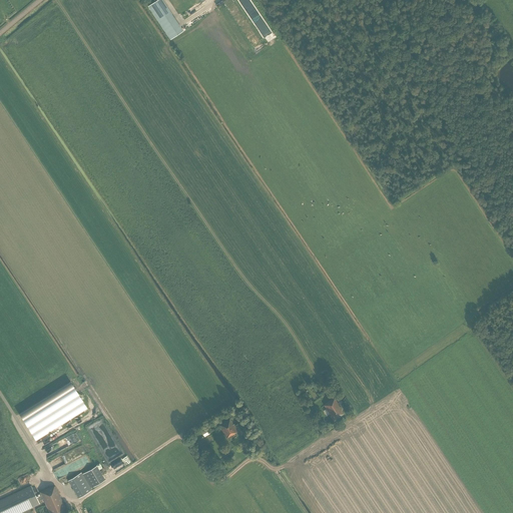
[(183,31),(162,0),(157,0),(148,6),(171,40),(183,31)]
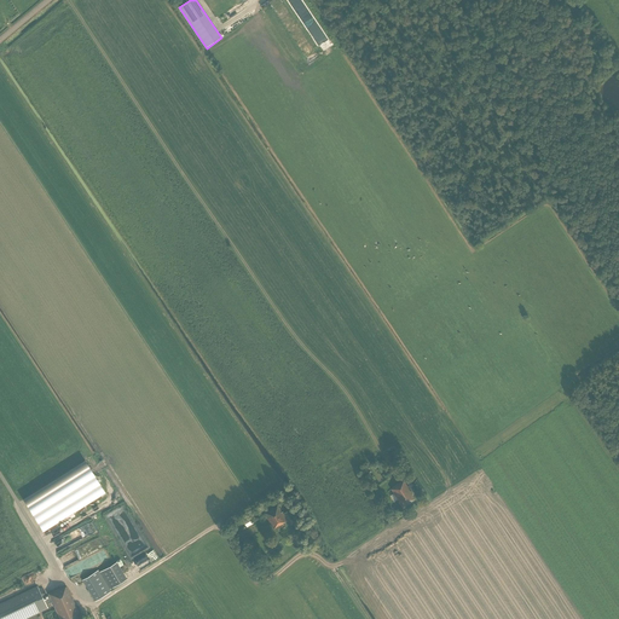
[(299,33),(294,34),(295,41),(305,40),(304,30),(298,30),(299,33)]
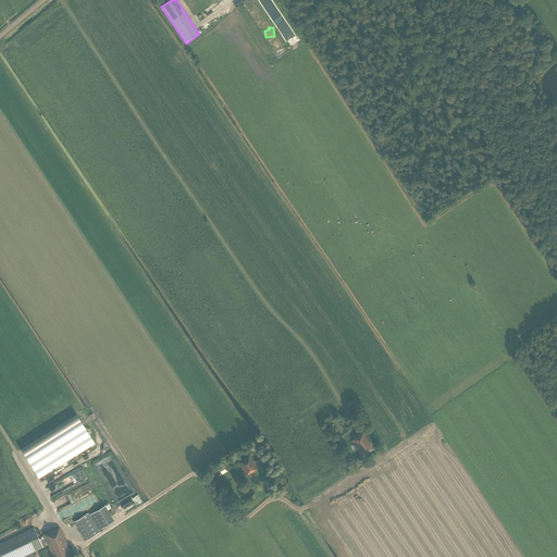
[(275,53),(279,58),(287,51),(284,47),(275,53)]
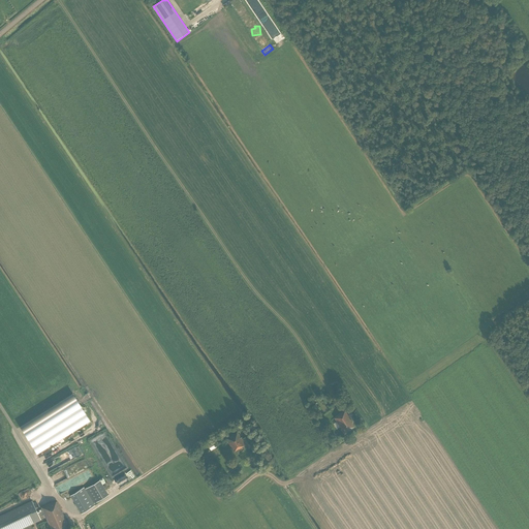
[(90,421),(72,394),(20,427),(39,458),(51,450),(49,446),(90,421)]
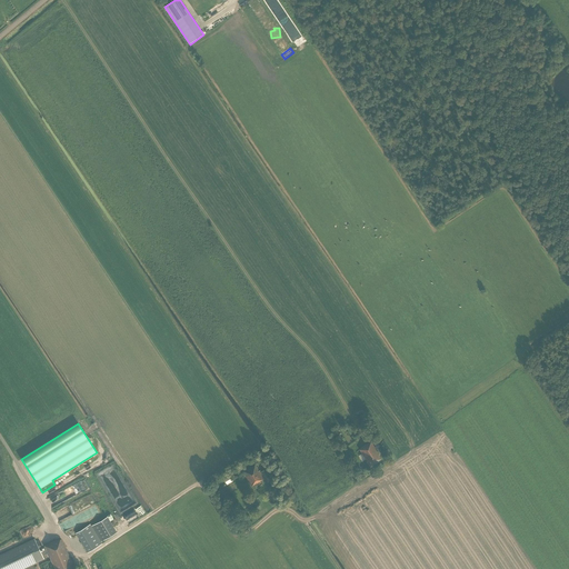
[(376,449),(371,441),(360,449),(368,461),(367,462),(370,467),(381,459),(379,455),(378,451),(377,452),(376,449)]
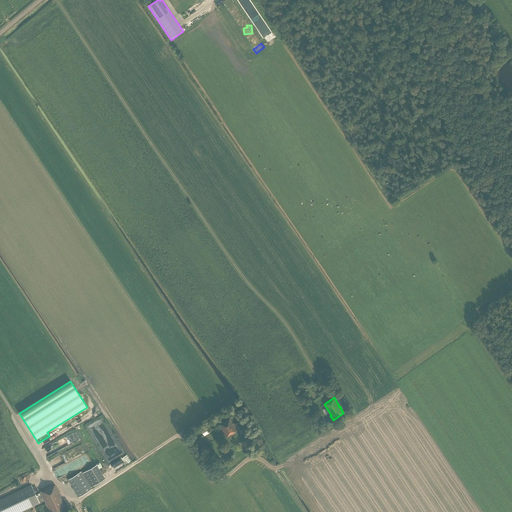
[(103,418),(87,426),(108,462),(123,453),(103,418)]
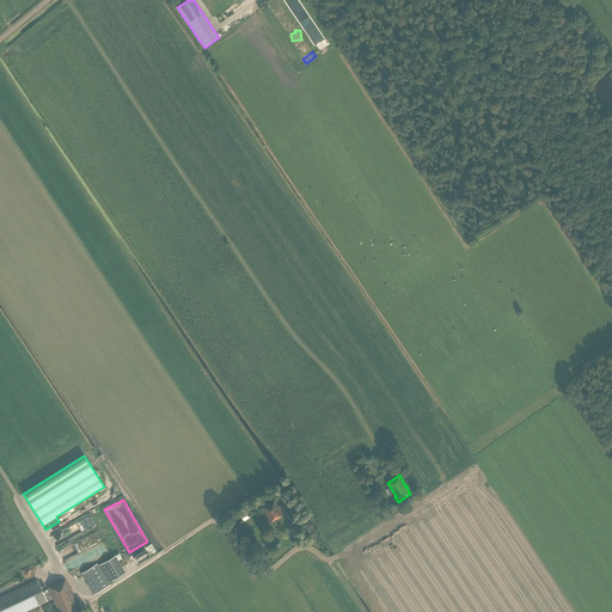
[(280,508),(280,507),(275,500),(262,508),(265,514),(271,524),(281,518),(283,515),(285,515),(292,510),(287,503),(280,508)]
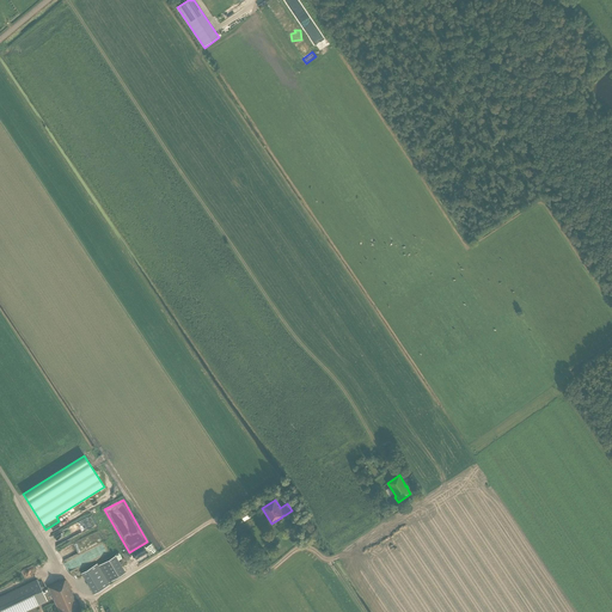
[(62,564),(66,571),(98,555),(97,555),(106,550),(102,543),(101,544),(92,545),(93,544),(93,542),(98,539),(98,536),(91,536),(87,538),(85,538),(59,552),(62,561),(71,560),(62,564)]
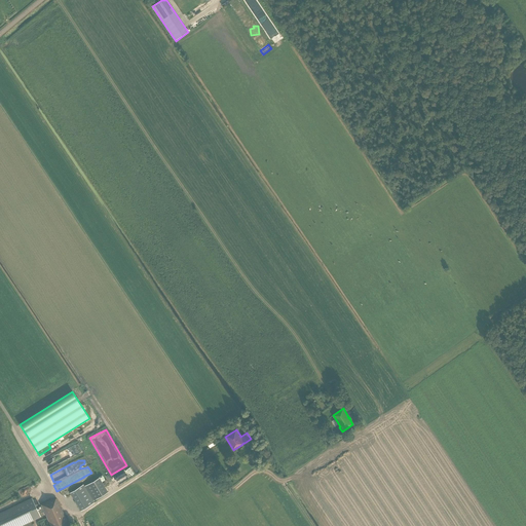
[(124,475),(126,480),(136,475),(134,471),(124,475)]
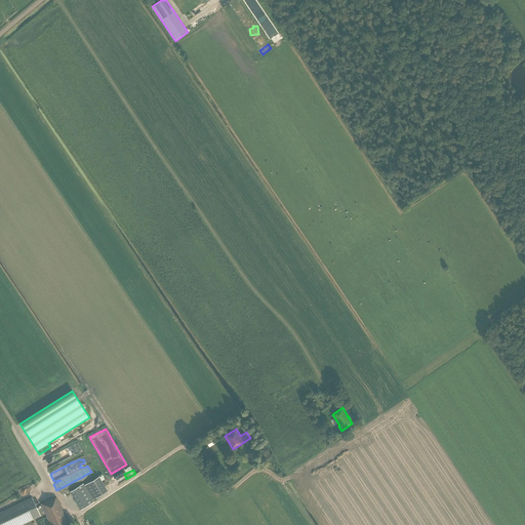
[(107,491),(97,477),(84,485),(93,499),(107,491)]
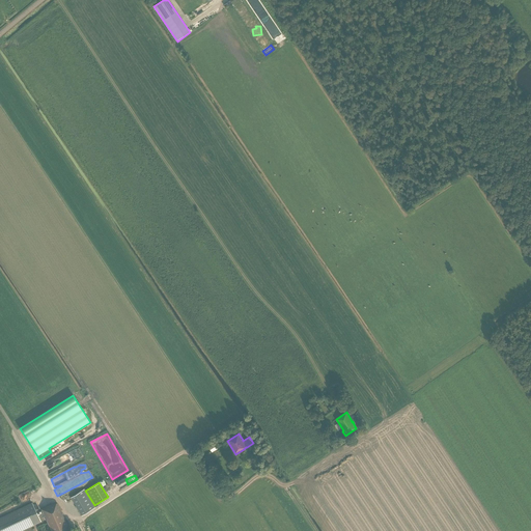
[(84,490),(71,497),(82,515),(95,507),(94,505),(85,491),(84,490)]
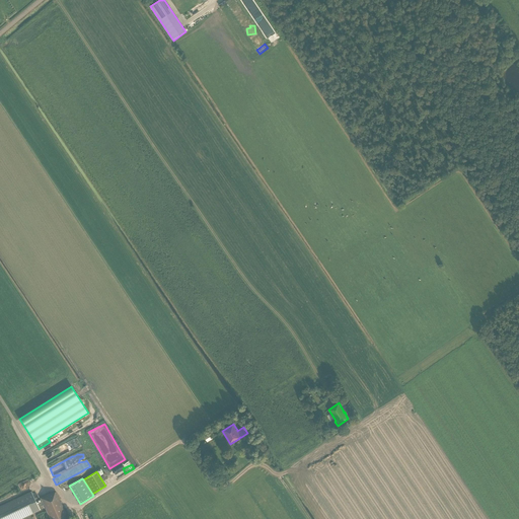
[(49,518),(48,518),(45,518),(68,518),(56,492),(52,494),(52,493),(41,498),(42,502),(36,504),(31,492),(0,506),(0,518),(19,518),(40,510),(39,508),(44,505),(50,518),(49,518)]
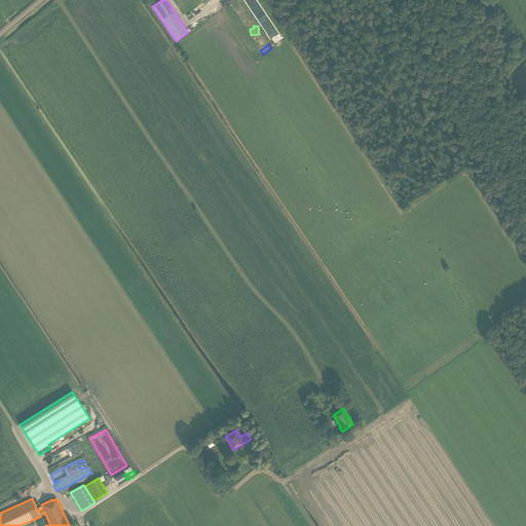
[(82,521),(105,512),(102,505),(80,515),(82,521)]
